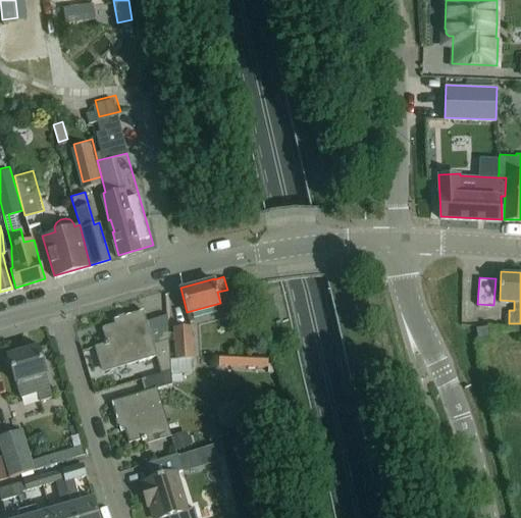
[(171,368),(170,357),(168,337),(153,342),(144,308),(113,317),(115,322),(103,326),(103,325),(102,325),(106,339),(104,339),(104,342),(95,345),(101,366),(126,358),(127,361),(138,358),(139,359),(156,354),(161,371),(171,368)]
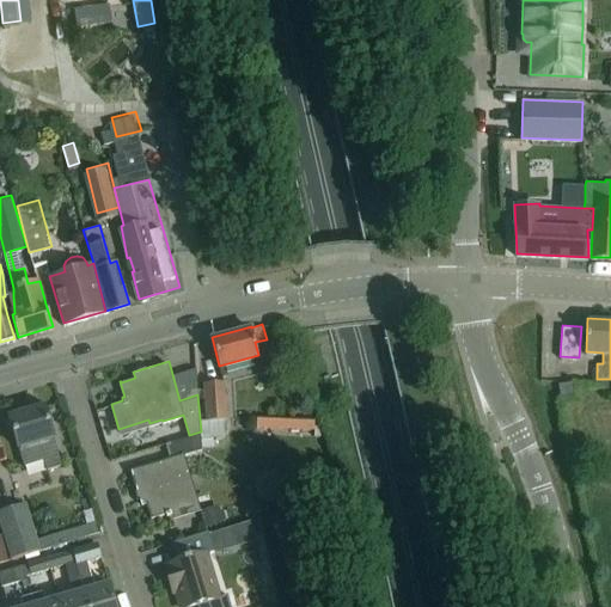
[(201,431),(201,446),(214,445),(213,435),(225,435),(224,417),(228,417),(226,379),(205,380),(207,418),(200,418),(201,431)]
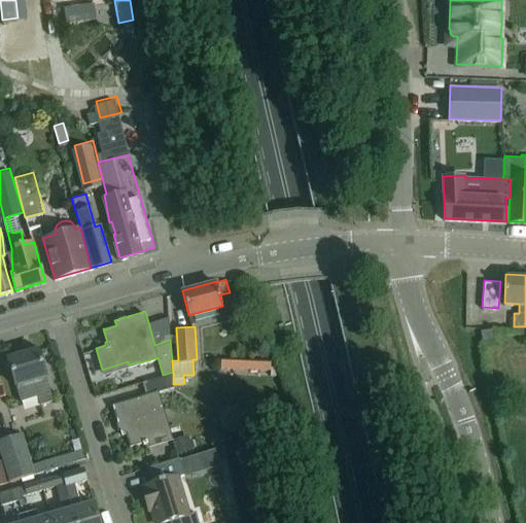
[(483,341),(494,339),(492,327),(481,329),(483,341)]
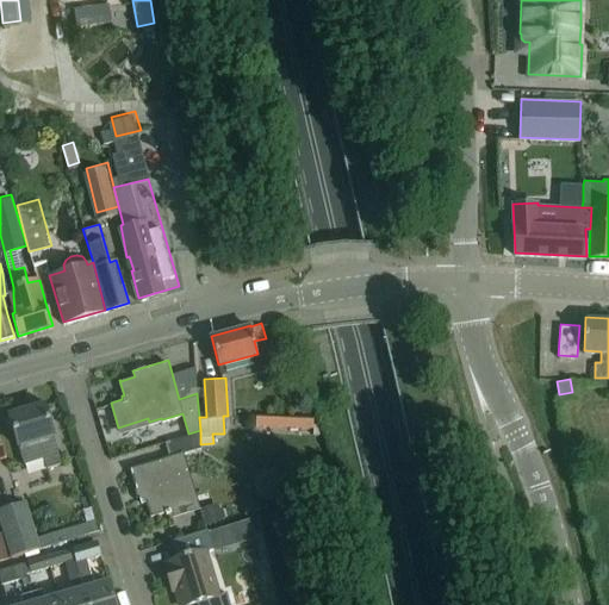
[(8,413),(16,437),(24,463),(44,457),(47,466),(61,461),(44,404),(8,413)]
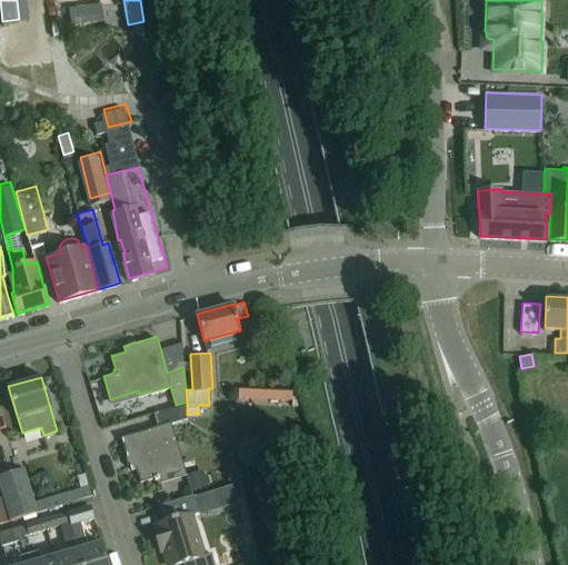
[(239,395),(294,398),(294,387),(239,385),(239,395)]
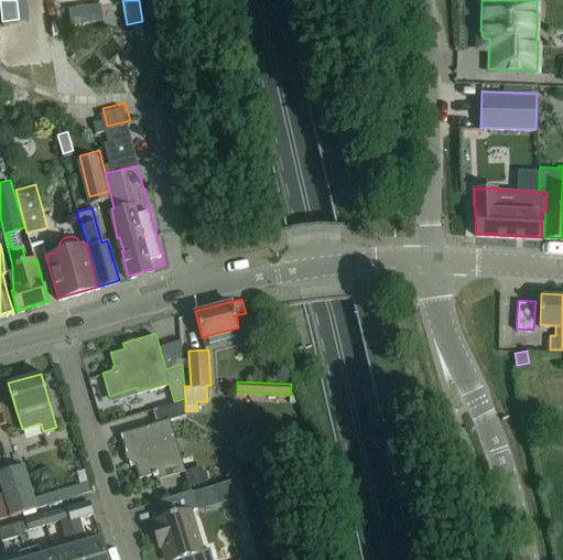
[(185,412),(185,411),(185,398),(174,401),(152,408),(157,420),(120,431),(130,464),(136,462),(139,475),(139,476),(153,472),(153,475),(158,473),(158,471),(179,464),(174,450),(177,449),(174,437),(175,437),(170,418),(185,412)]
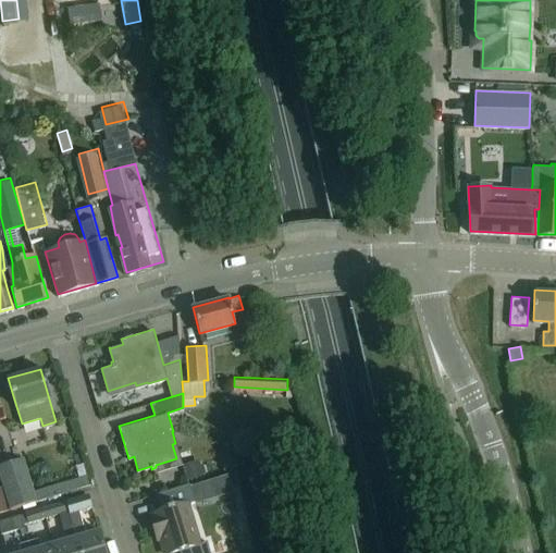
[(231,393),(231,403),(284,404),(285,394),(231,393)]
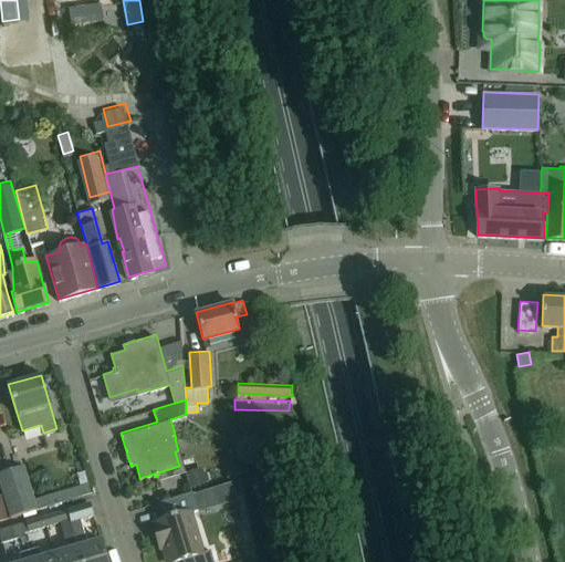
[(38,507),(34,498),(24,464),(0,470),(0,482),(11,514),(38,507)]
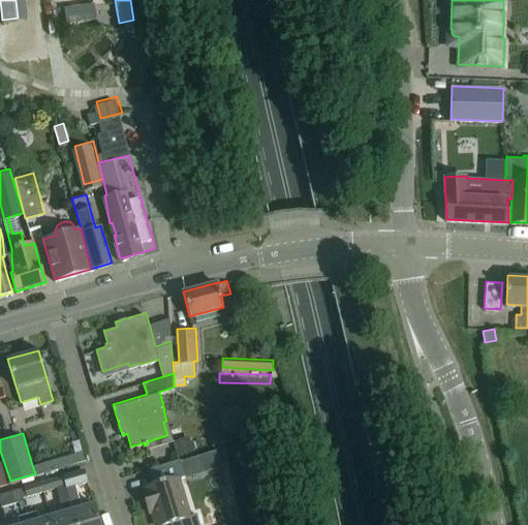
[(35,473),(86,458),(80,438),(72,440),(75,452),(32,465),(35,473)]
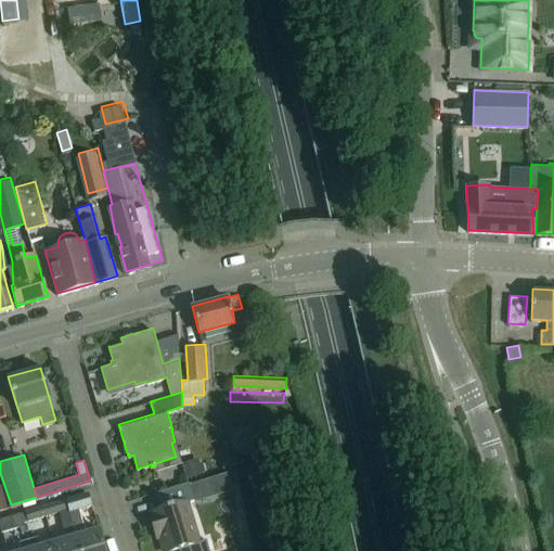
[(235,469),(227,471),(231,486),(239,484),(235,469)]
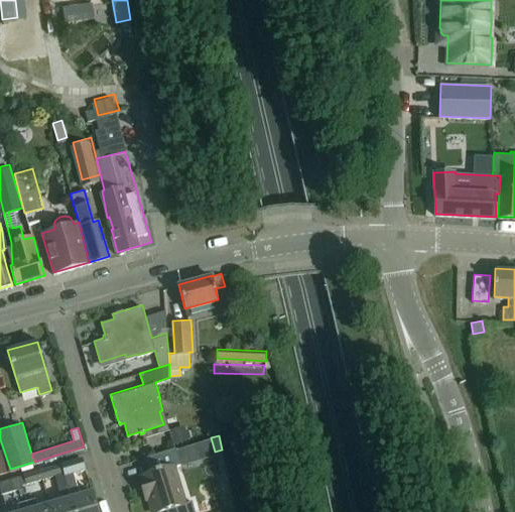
[(143,476),(139,477),(145,498),(149,496),(153,511),(166,508),(167,511),(196,511),(191,499),(184,501),(178,484),(173,465),(180,463),(175,446),(164,450),(145,456),(149,471),(142,474),(143,476)]
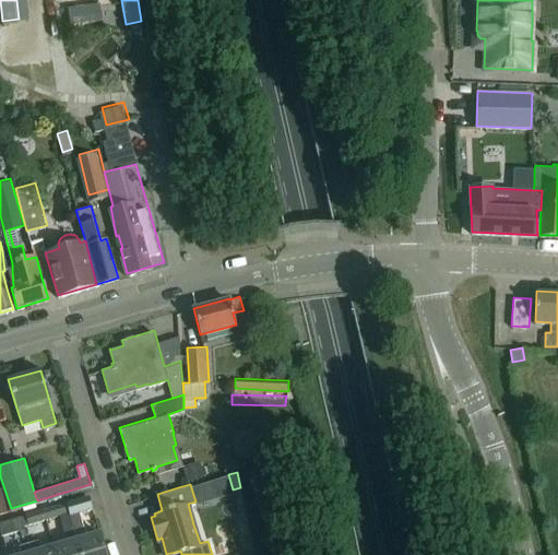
[(106,554),(99,531),(86,535),(79,511),(93,507),(88,495),(68,500),(66,502),(69,510),(70,514),(72,514),(79,538),(76,539),(81,554),(106,554)]
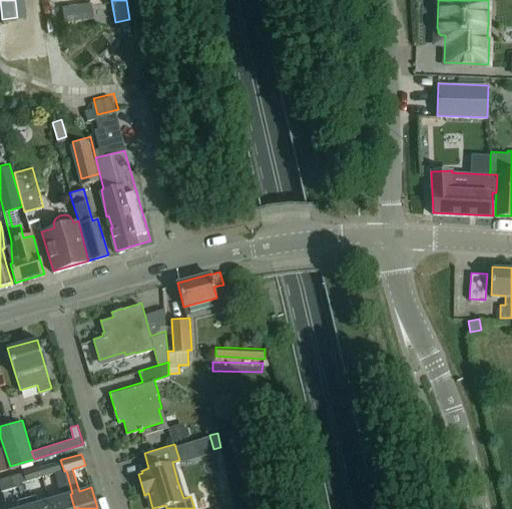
[(52,471),(63,468),(60,460),(39,466),(42,474),(52,471)]
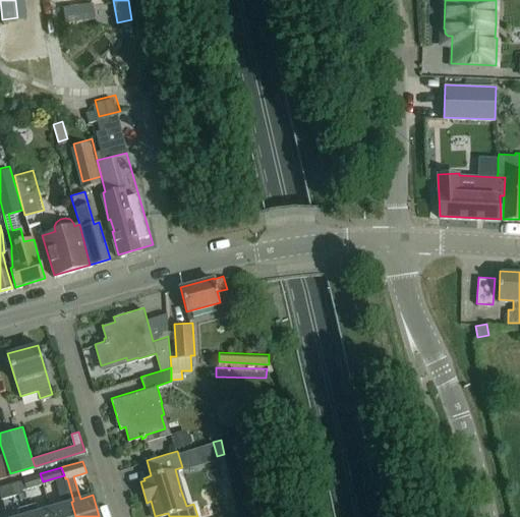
[(33,484),(43,481),(40,473),(19,479),(21,489),(33,484)]
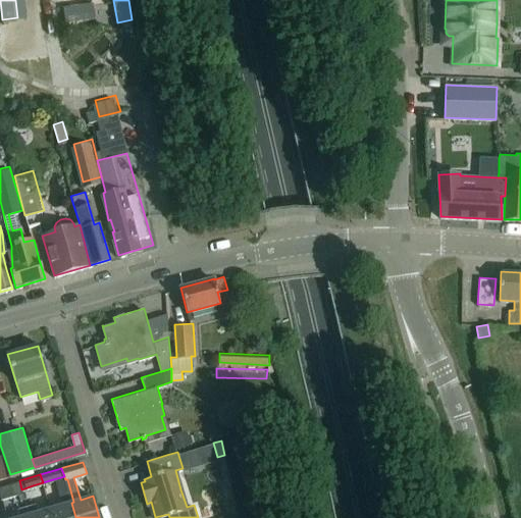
[(22,493),(21,489),(19,480),(17,481),(0,485),(0,494),(1,499),(19,494),(20,499),(24,498),(22,493)]
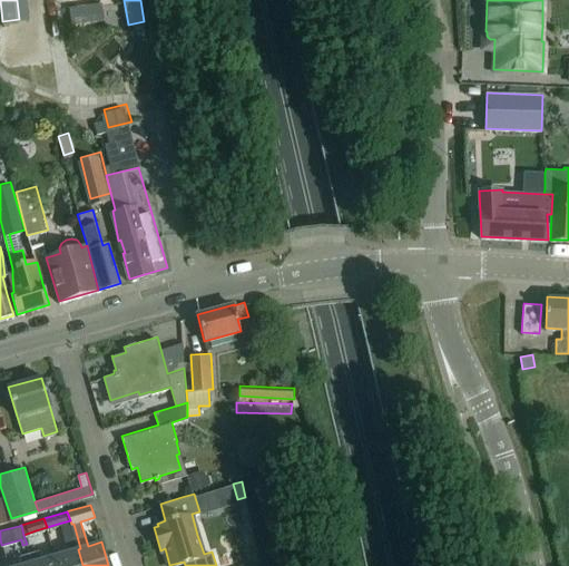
[(69,552),(55,556),(58,565),(82,565),(78,549),(75,536),(66,538),(69,552)]
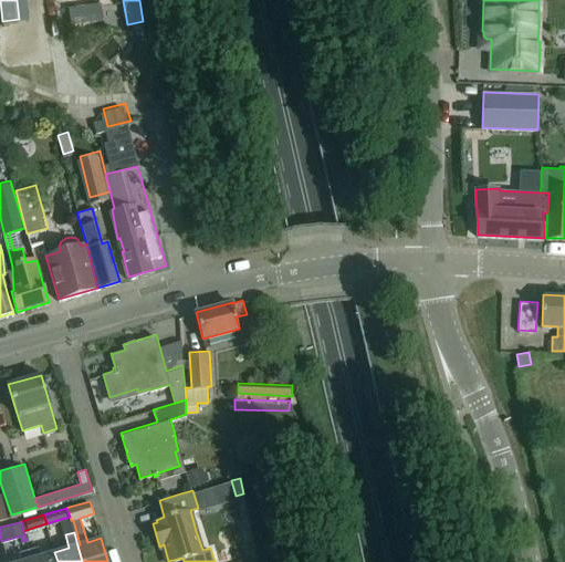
[(39,545),(29,549),(32,559),(32,561),(58,561),(54,552),(42,555),(39,545)]
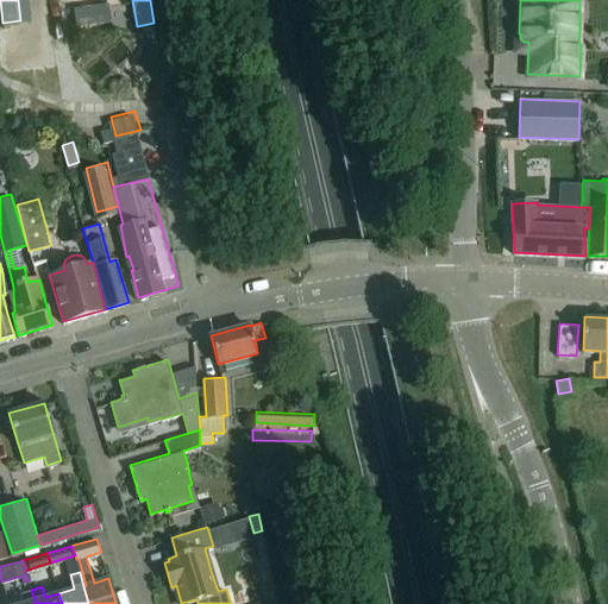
[(35,603),(35,601),(31,590),(22,592),(25,603),(20,603),(35,603)]
